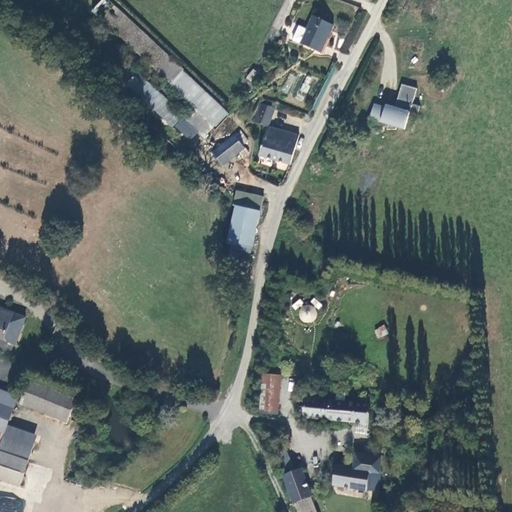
[(191,140),(198,131),(204,136),(213,126),(215,127),(226,113),(180,71),(183,69),(106,0),(97,0),(88,10),(191,105),(181,115),(78,22),(65,35),(123,87),(126,84),(171,126),(173,123),(191,140)]
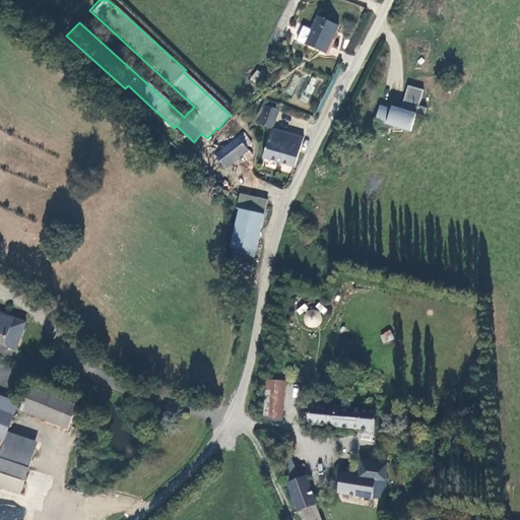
[(364,11),(362,19),(372,21),(374,13),(364,11)]
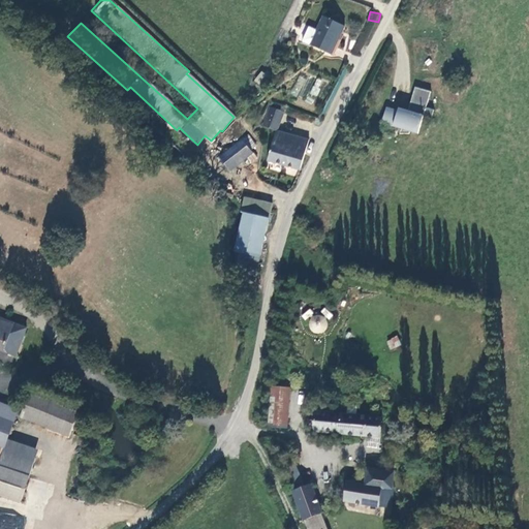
[(303,42),(332,56),(344,26),(323,17),(321,16),(315,31),(308,28),(301,42),(303,42)]
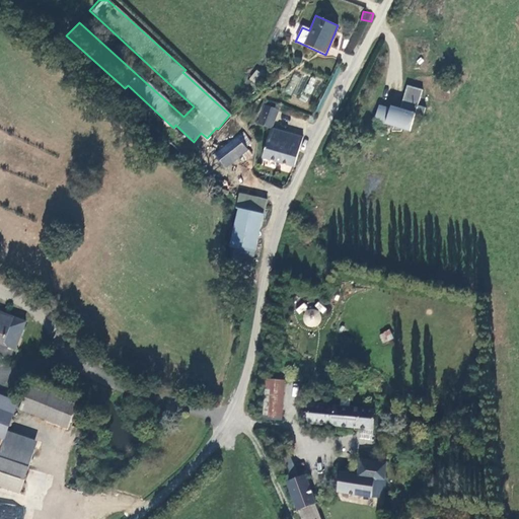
[(250,79),(260,86),(266,78),(257,72),(250,79)]
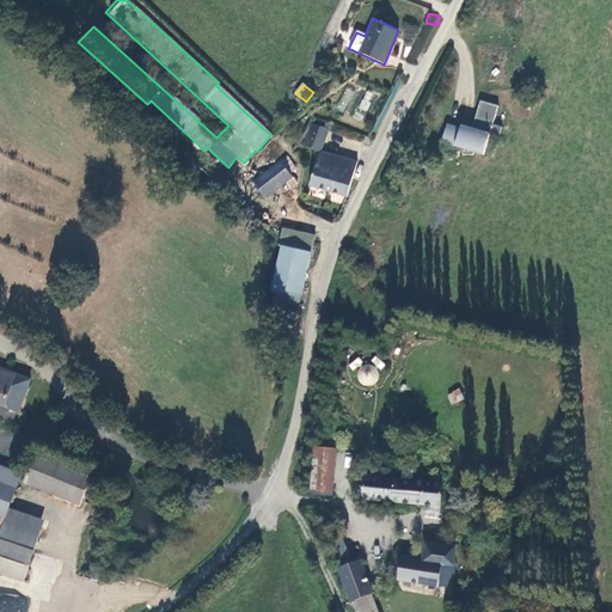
[(488,134),(497,136),(500,126),(491,123),(496,105),(478,99),(470,128),(465,127),(464,129),(445,124),(440,141),(463,148),(460,154),(472,154),(472,151),(482,154),(488,134)]
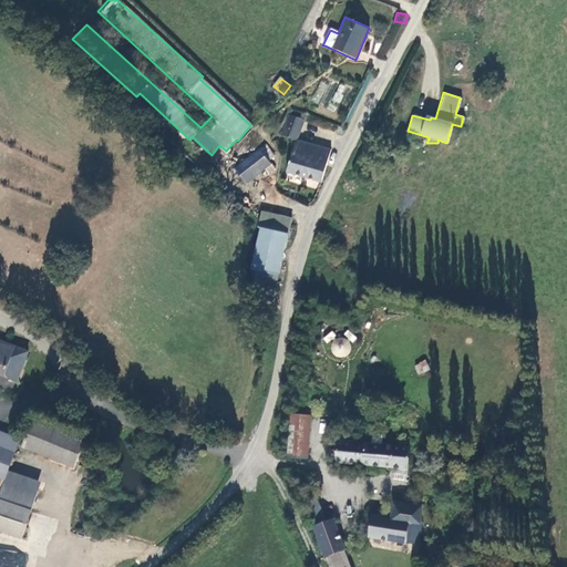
[(303,122),(289,116),(281,137),(297,143),(303,122)]
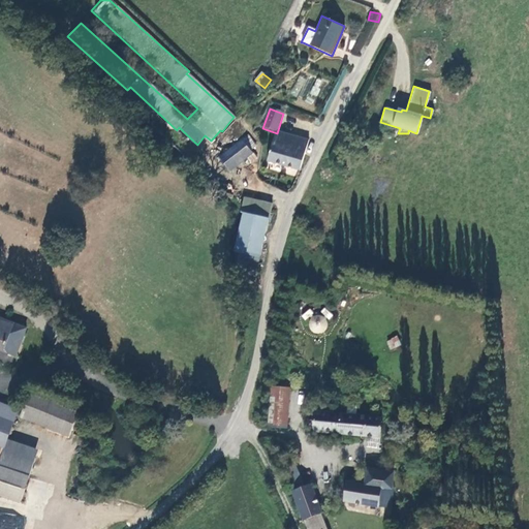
[(276,133),(268,162),(301,172),(309,141),(276,133)]
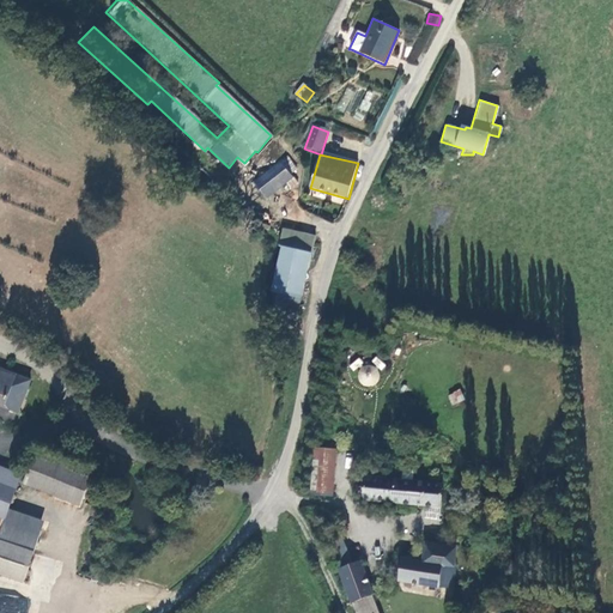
[(287,156),(280,161),(290,175),(298,169),(287,156)]
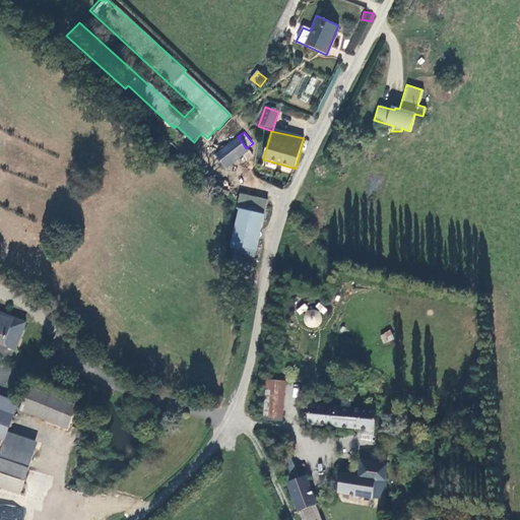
[(252,156),(246,148),(238,136),(214,154),(224,168),(242,154),(247,160),(252,156)]
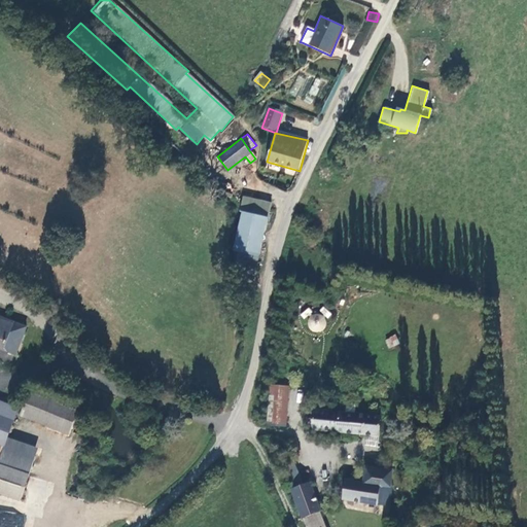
[(312,178),(323,186),(325,187),(334,176),(331,175),(320,167),(312,178)]
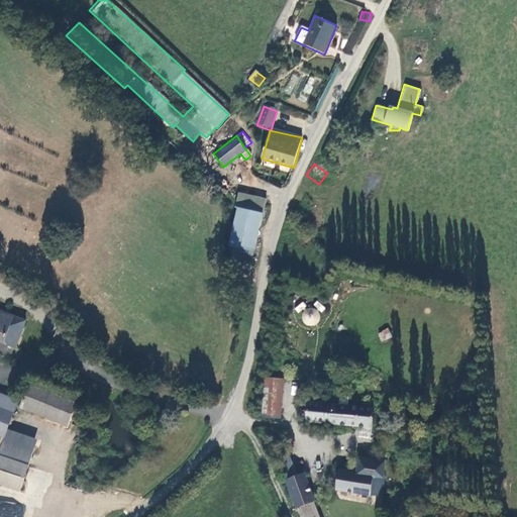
[(249,266),(266,198),(239,191),(235,206),(237,207),(228,243),(233,244),(229,261),(249,266)]
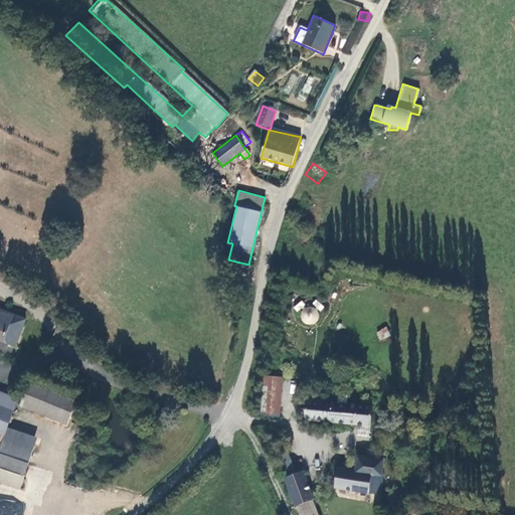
[(315,325),(317,308),(303,306),(302,323),(315,325)]
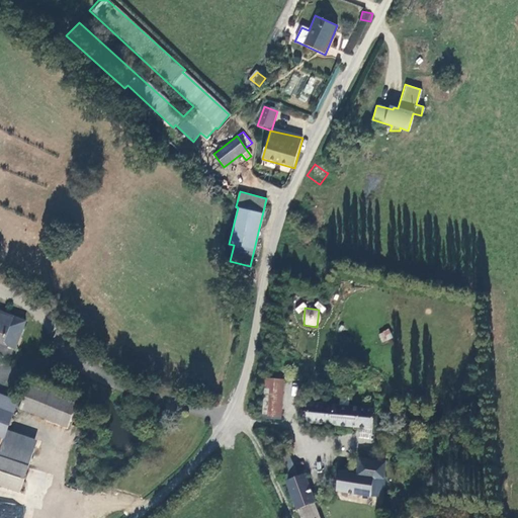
[(0,345),(15,352),(27,324),(0,313),(0,345)]
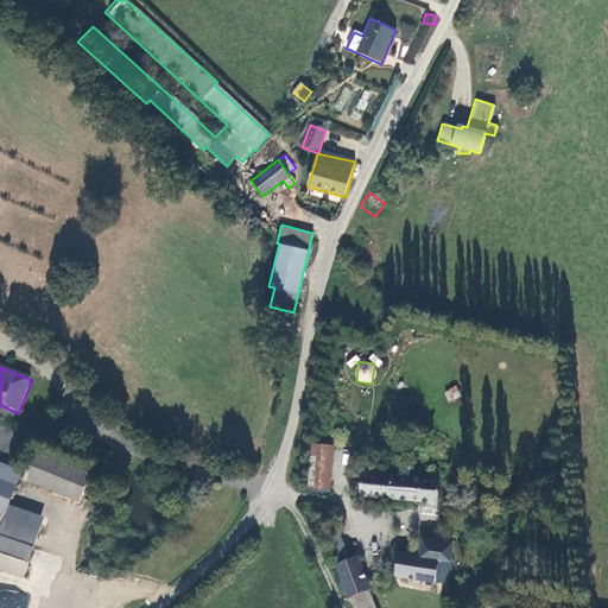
[(443,392),(448,403),(461,397),(456,386),(443,392)]
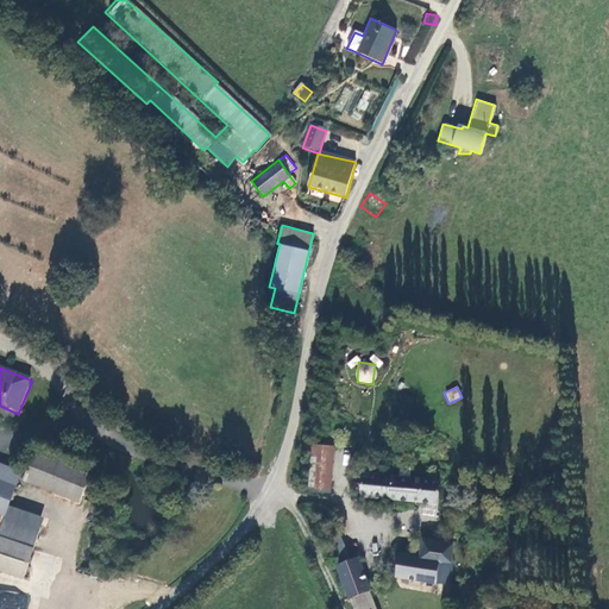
[(330,493),(336,446),(315,443),(315,449),(309,489),(330,493)]
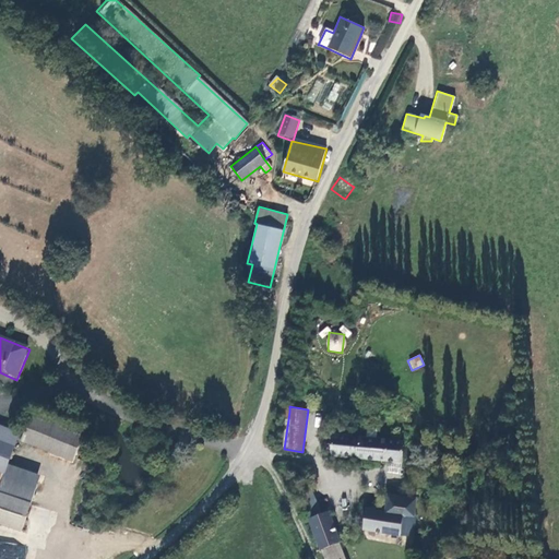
[(86,440),(35,421),(25,447),(78,466),(86,440)]
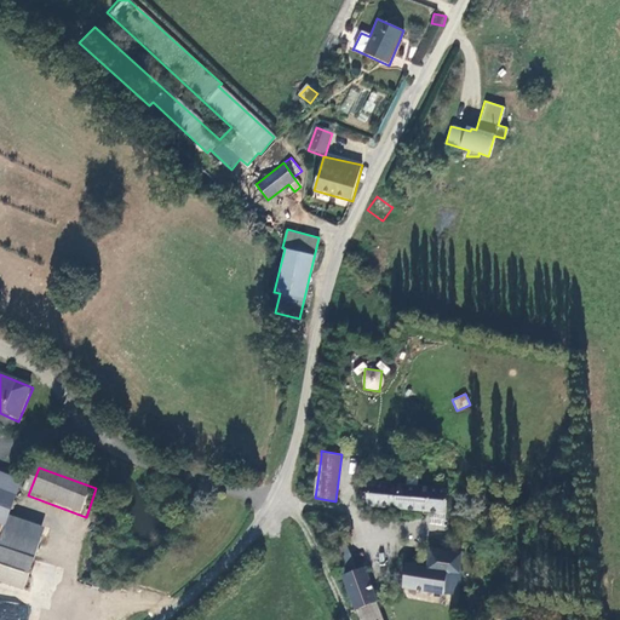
[(0,544),(1,545),(12,515),(24,481),(0,472),(0,544)]
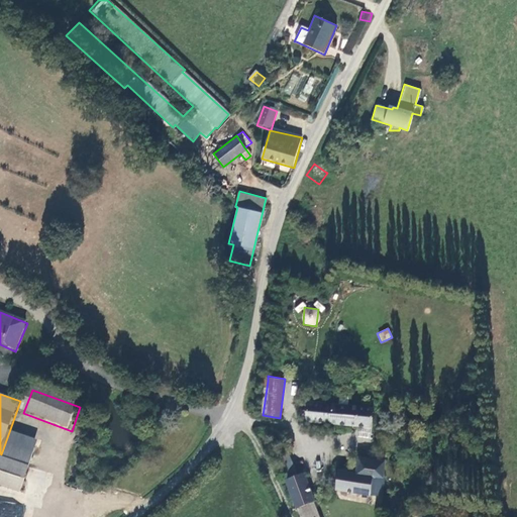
[(374,427),(376,408),(304,403),(303,421),(374,427)]
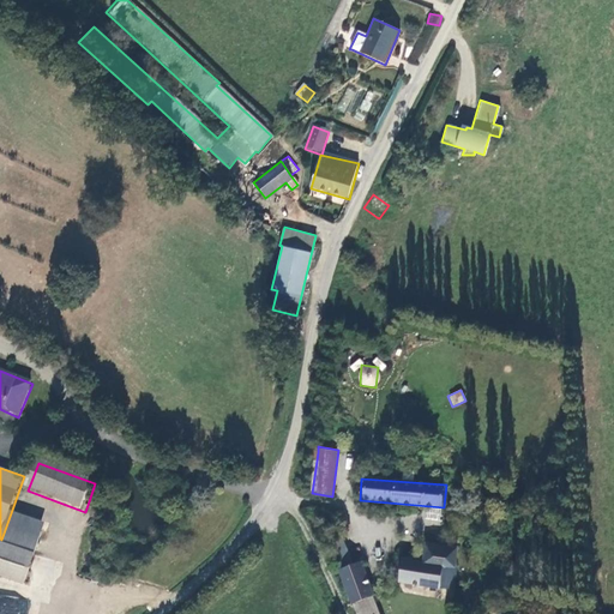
[(12,510),(1,540),(0,539),(0,573),(29,583),(46,530),(48,522),(12,510)]
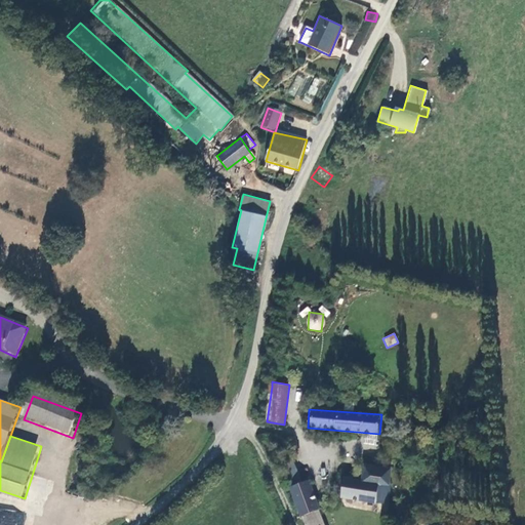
[(297,462),(286,467),(304,520),(321,514),(311,484),(306,486),(297,462)]
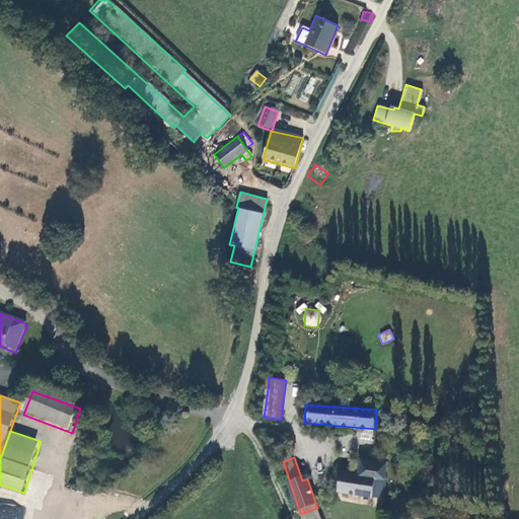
[(337,472),(335,492),(382,496),(385,477),(382,476),(384,462),(358,460),(356,474),(337,472)]
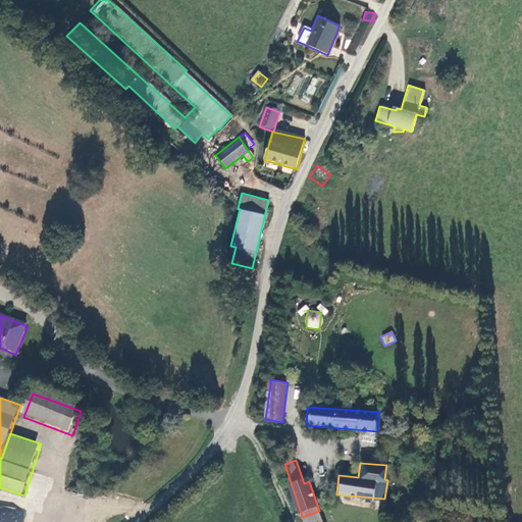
[(21,521),(24,510),(0,506),(0,521),(21,521)]
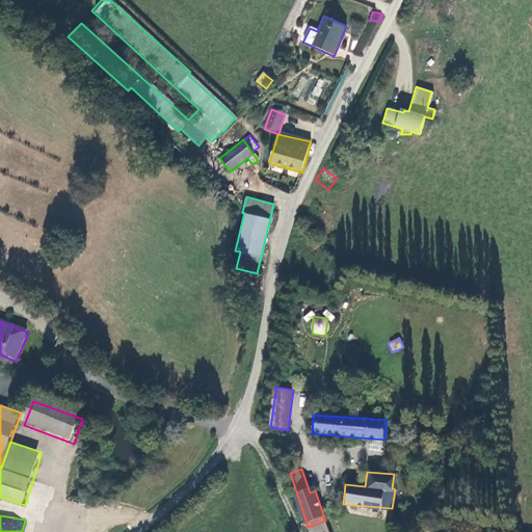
[(430,527),(431,519),(411,516),(410,524),(430,527)]
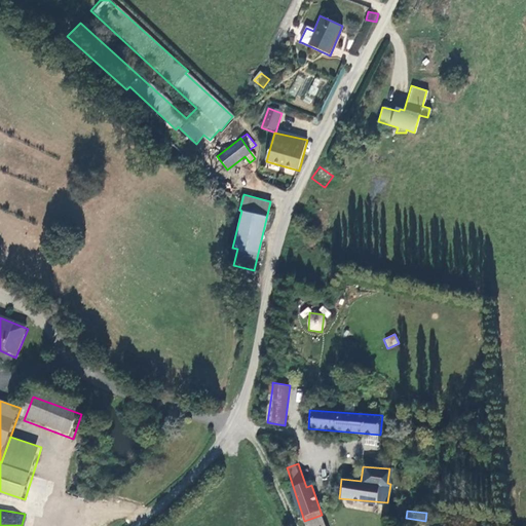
[(325,525),(322,515),(304,521),(306,525),(325,525)]
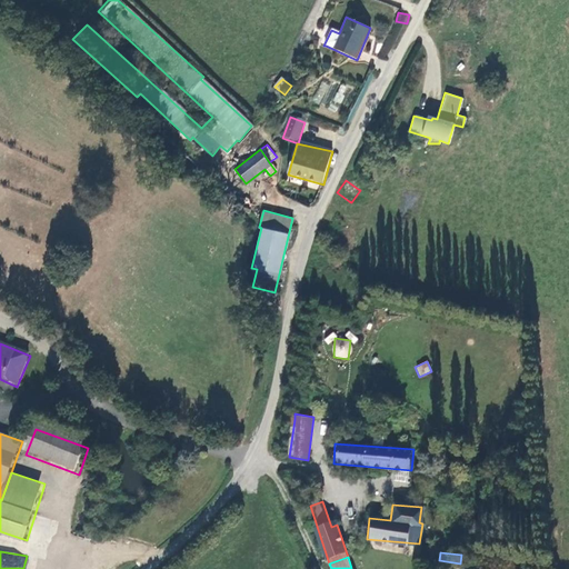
All buildings are outlined.
